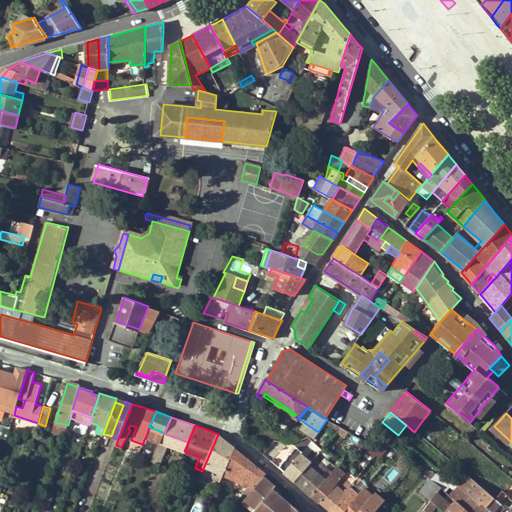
[(156,440),(160,431),(149,427),(146,436),(156,440)]
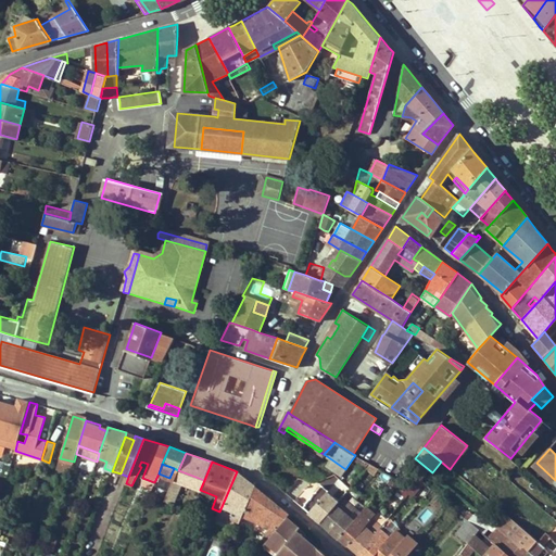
[(178,470),(175,479),(182,482),(191,485),(198,489),(200,490),(204,480),(178,470)]
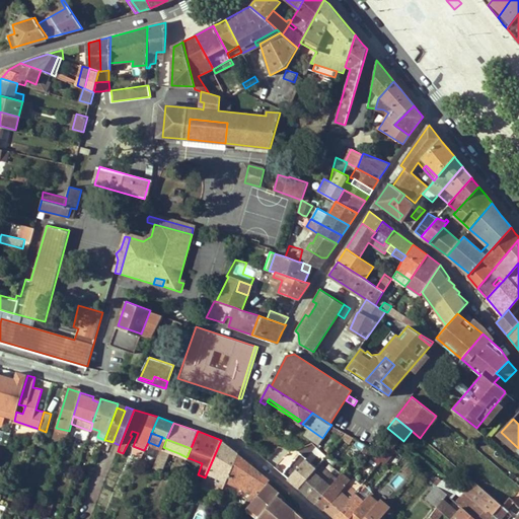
[(224,487),(226,482),(238,454),(221,440),(205,477),(224,487)]
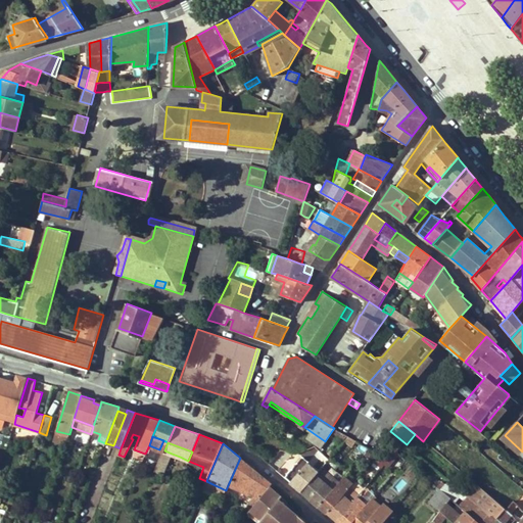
[(391,447),(383,457),(388,459),(392,462),(398,454),(391,447)]
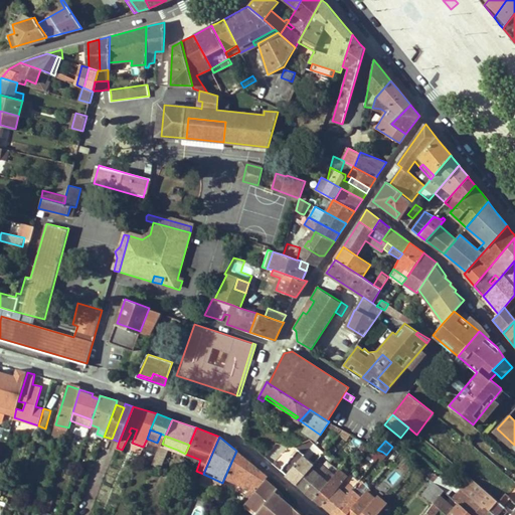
[(162,444),(157,455),(164,458),(169,447),(162,444)]
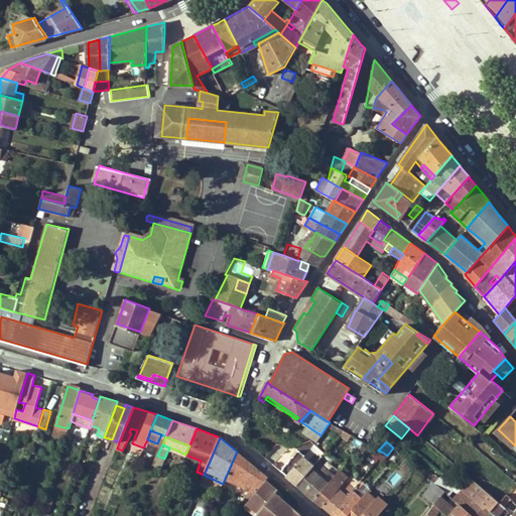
[(292,459),(296,463),(288,473),(286,476),(296,485),(311,469),(313,466),(302,457),(303,456),(298,450),(292,459)]
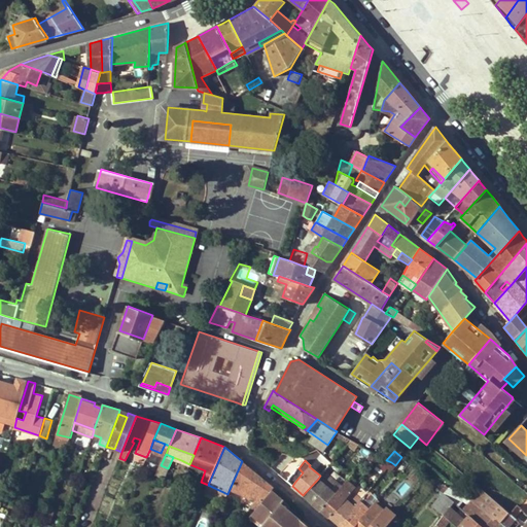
[(257,475),(242,461),(230,489),(247,495),(254,501),(251,506),(255,510),(272,491),(274,488),(257,475)]
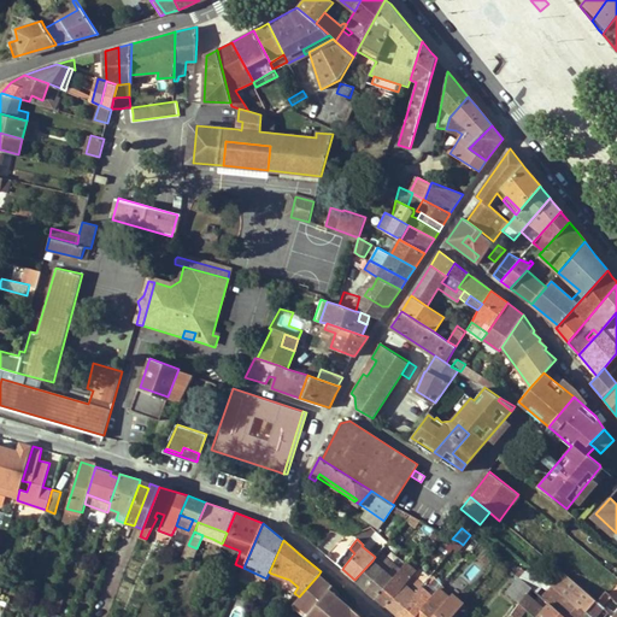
[(192,558),(197,548),(188,545),(183,554),(192,558)]
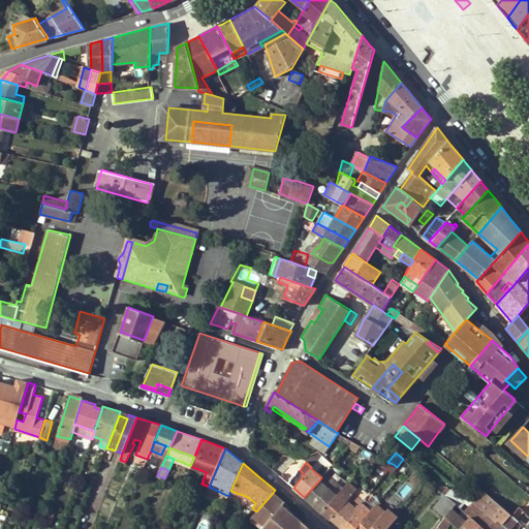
[(304,474),(300,470),(291,479),(296,485),(304,474)]
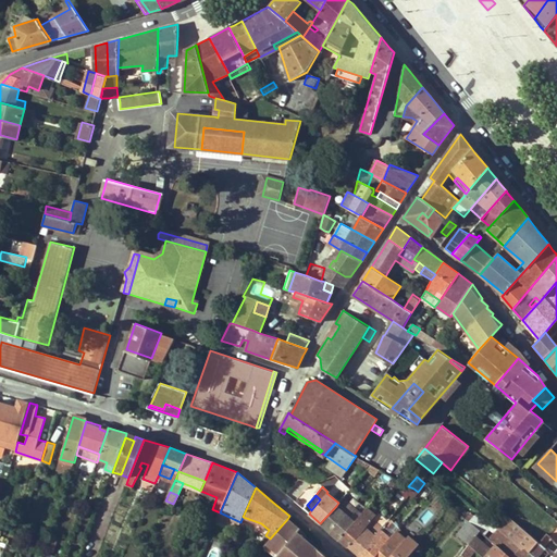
[(355,522),(361,515),(343,498),(342,499),(338,503),(336,506),(355,522)]
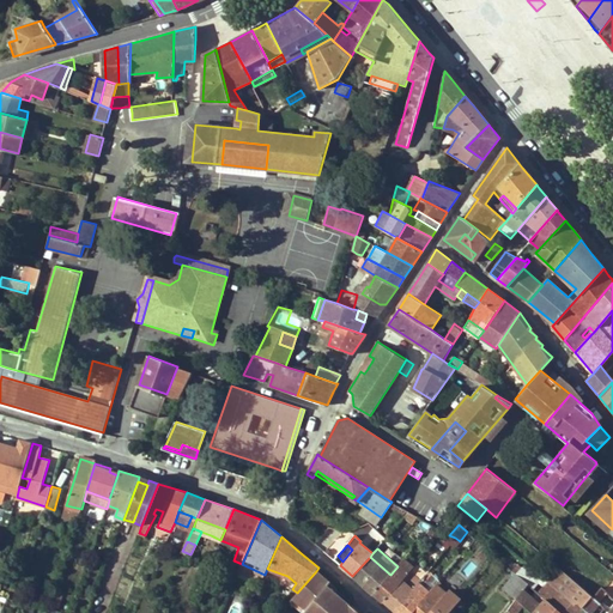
[(352,576),(374,594),(390,575),(370,557),(352,576)]
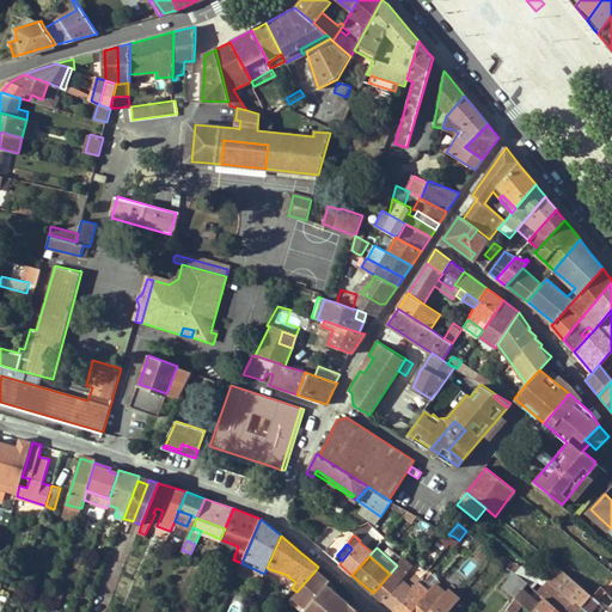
[(383,601),(399,582),(411,567),(402,558),(397,565),(390,574),(373,593),(383,601)]
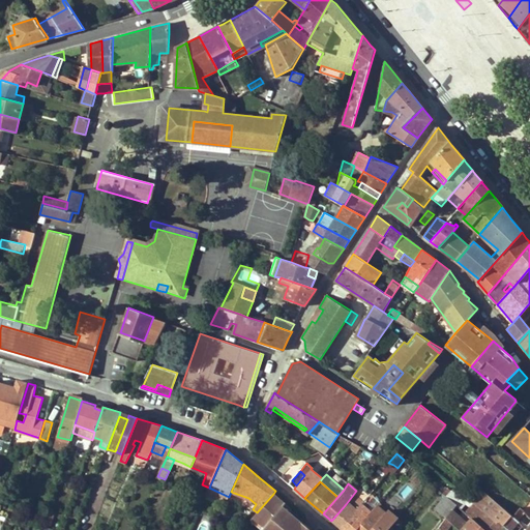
[(209,488),(206,494),(217,498),(227,502),(229,497),(209,488)]
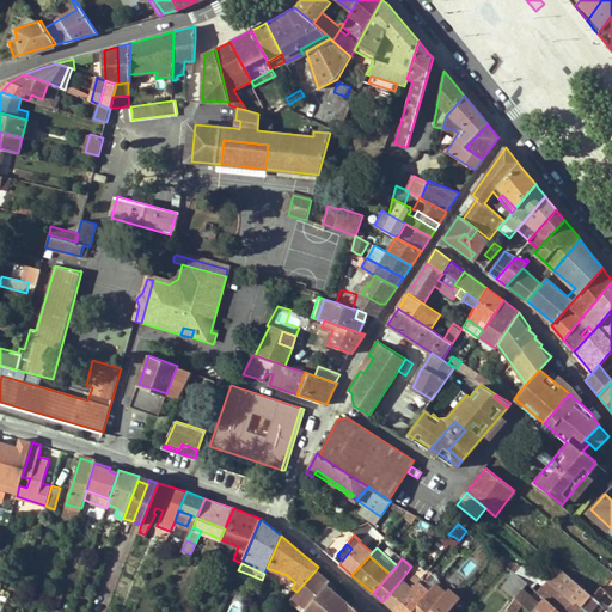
[(593,595),(558,567),(549,580),(560,589),(577,604),(580,601),(582,604),(588,598),(593,601),(597,598),(593,595)]
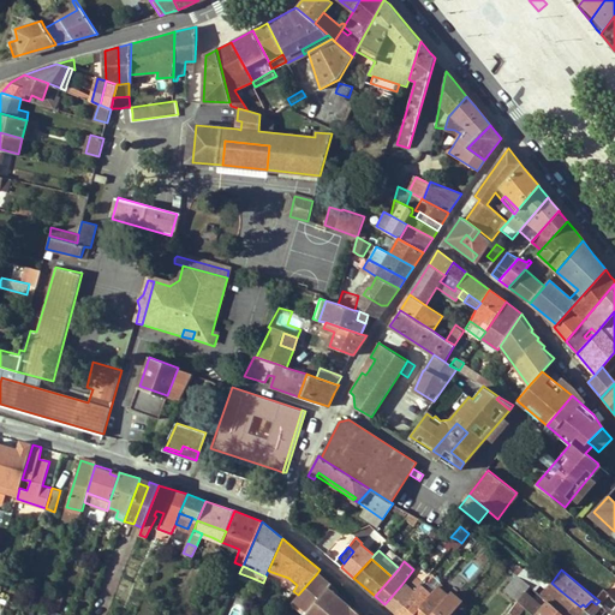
[(327,587),(330,584),(317,573),(298,595),(293,601),(306,610),(304,614),(305,614),(360,614),(357,611),(351,605),(350,607),(336,596),(327,587)]
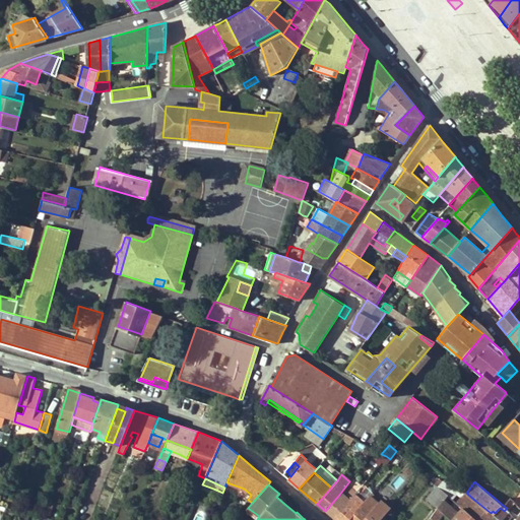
[(335,519),(348,519),(364,503),(358,497),(366,486),(363,484),(348,502),(334,518),(335,519)]
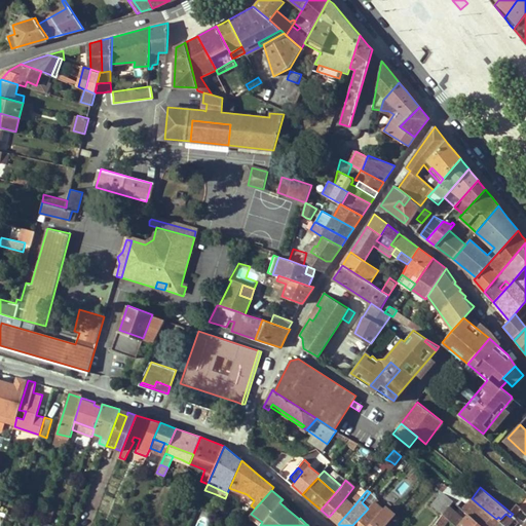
[(443,491),(433,504),(443,514),(448,519),(456,525),(468,513),(466,511),(443,491)]
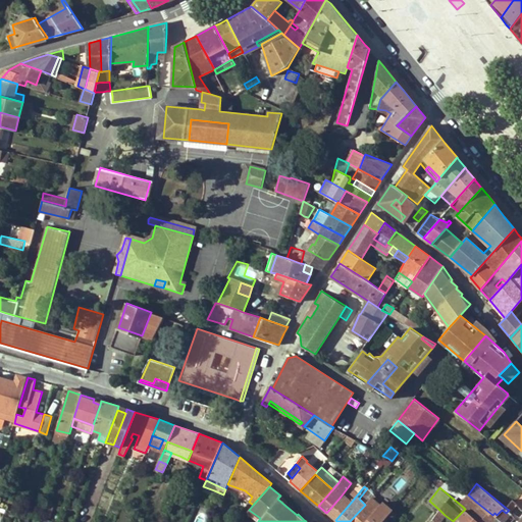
[(223,494),(218,506),(223,508),(230,491),(225,489),(223,494)]
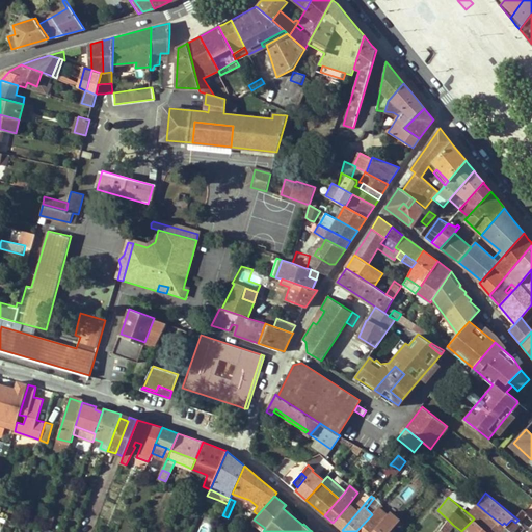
[(286,505),(283,508),(291,515),(292,514),(292,510),(286,505)]
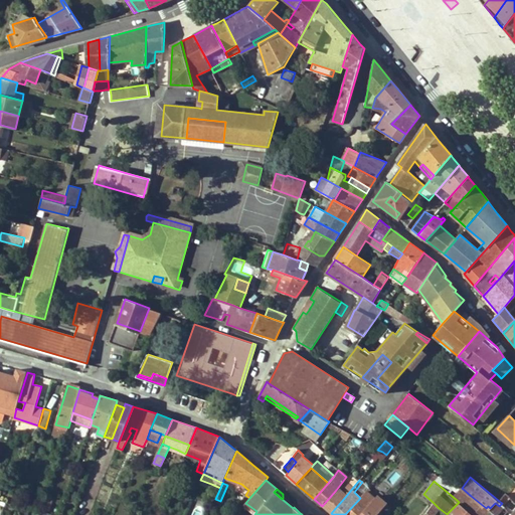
[(322,506),(331,513),(345,497),(336,490),(322,506)]
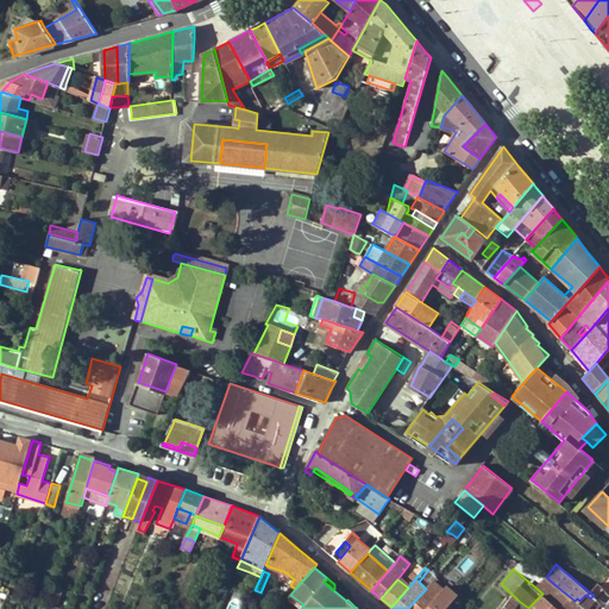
[(408,608),(426,608),(444,589),(433,581),(426,589),(408,608)]
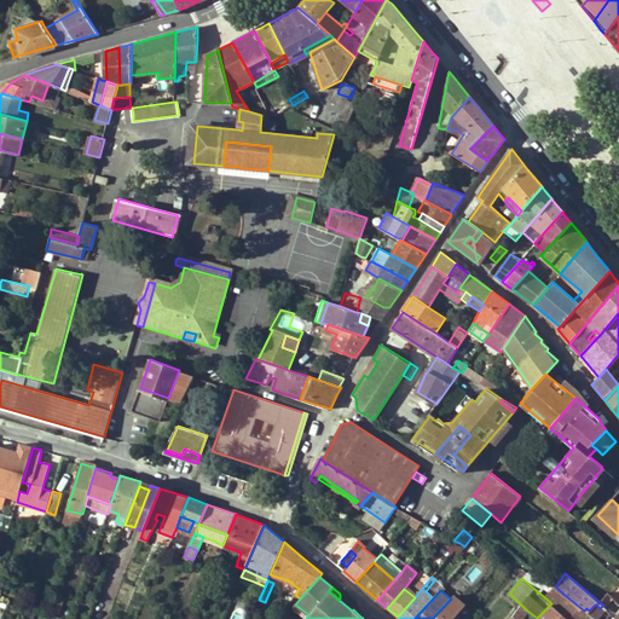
[(603,605),(606,608),(614,597),(612,595),(609,593),(600,602),(603,605)]
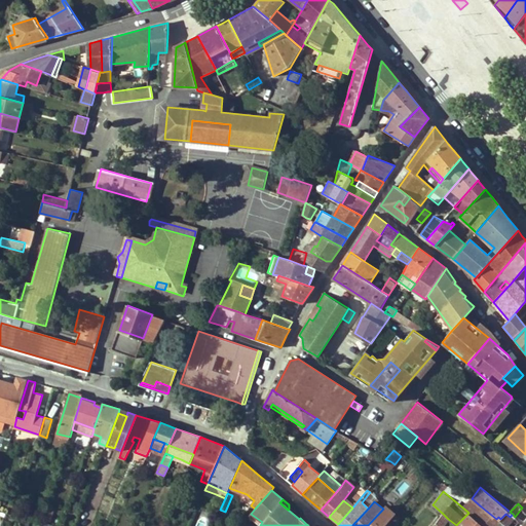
[(383,525),(388,521),(395,514),(385,505),(383,509),(368,525),(383,525)]
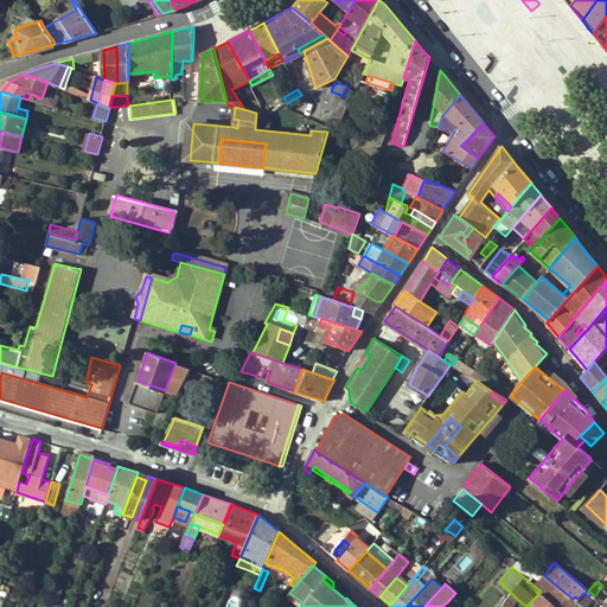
[(573,599),(555,585),(549,592),(541,586),(538,589),(541,592),(557,606),(575,606),(581,602),(577,599),(575,596),(573,599)]
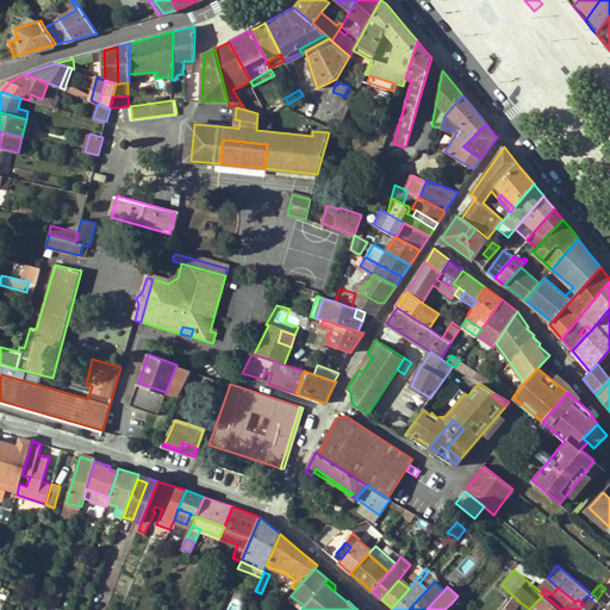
[(56,592),(51,607),(57,609),(62,593),(56,592)]
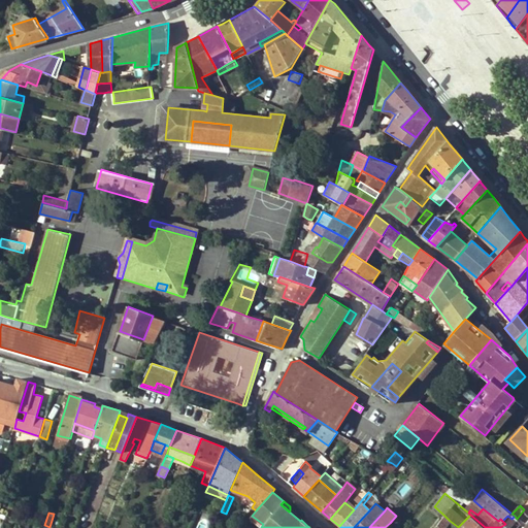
[(458,527),(485,527),(470,515),(458,527)]
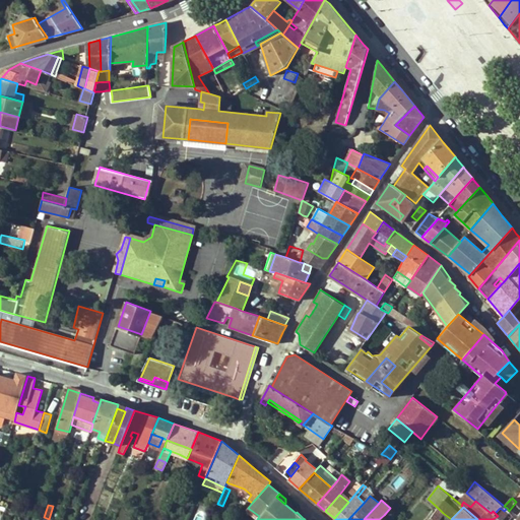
[(246,510),(257,519),(259,516),(248,508),(246,510)]
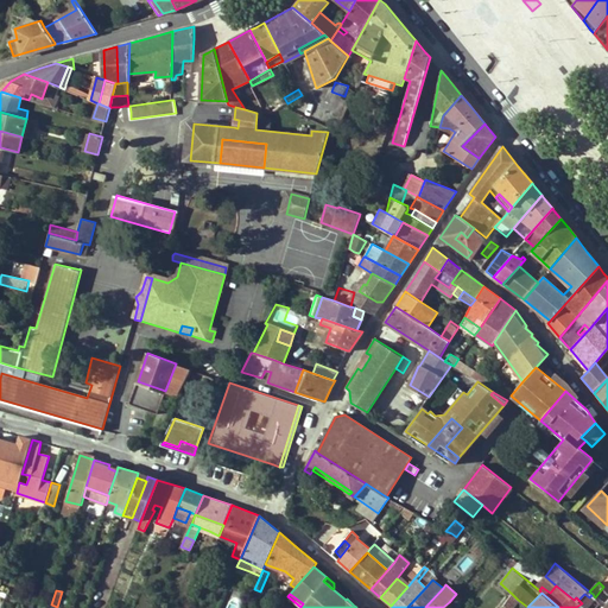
[(500,607),(510,607),(518,600),(512,594),(500,607)]
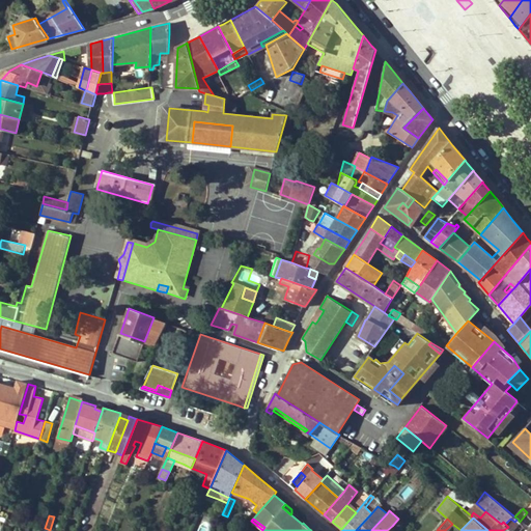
[(514,522),(510,519),(505,524),(508,527),(512,530),(521,522),(520,522),(518,519),(514,522)]
